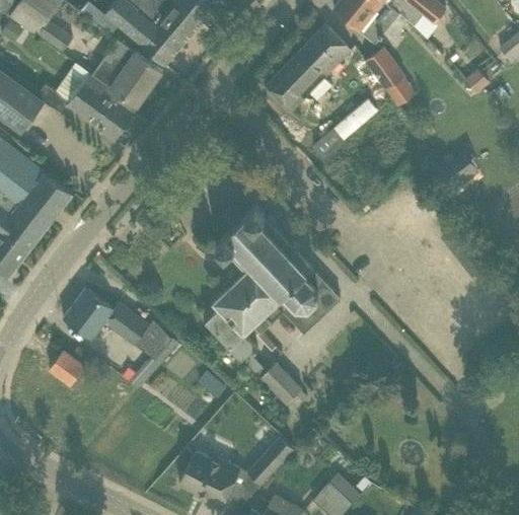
[(20,0),(9,17),(62,53),(73,38),(48,20),(61,0),(60,0),(20,0)]
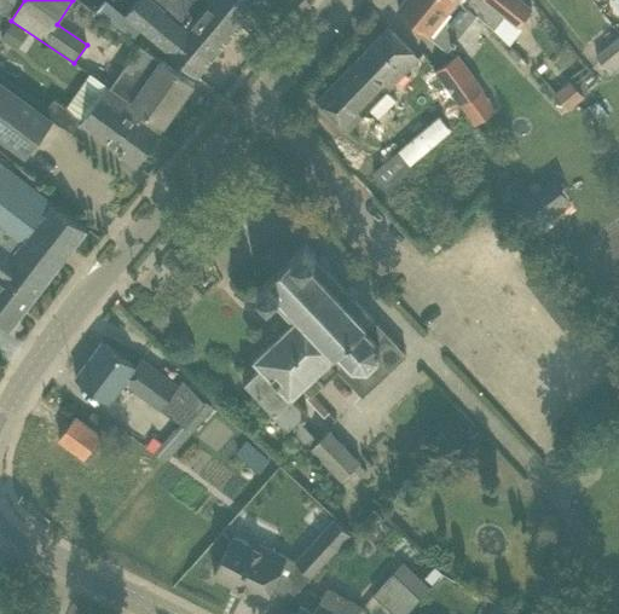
[(241,30),(206,1),(191,18),(169,0),(163,0),(158,6),(151,0),(138,0),(123,17),(197,81),(241,30)]
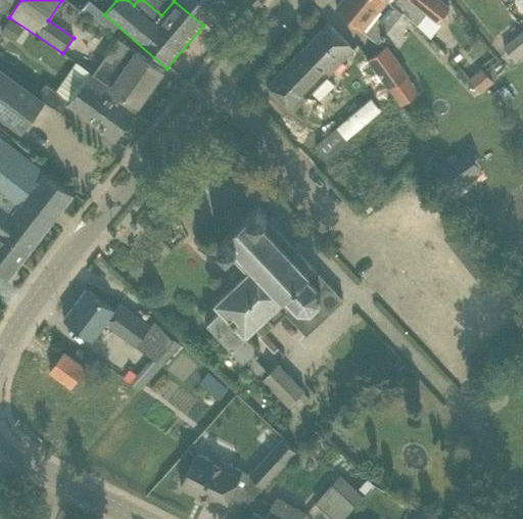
[(175,0),(174,1),(203,26),(225,0),(175,0)]
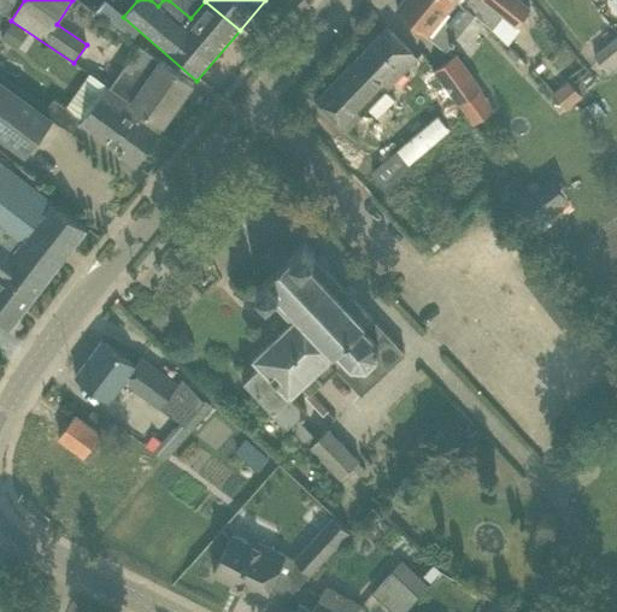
[(423,37),(445,56),(451,48),(452,48),(456,43),(454,43),(465,29),(462,27),(471,16),(492,34),(503,21),(515,30),(529,13),(513,0),(405,0),(397,12),(425,35),(423,37)]
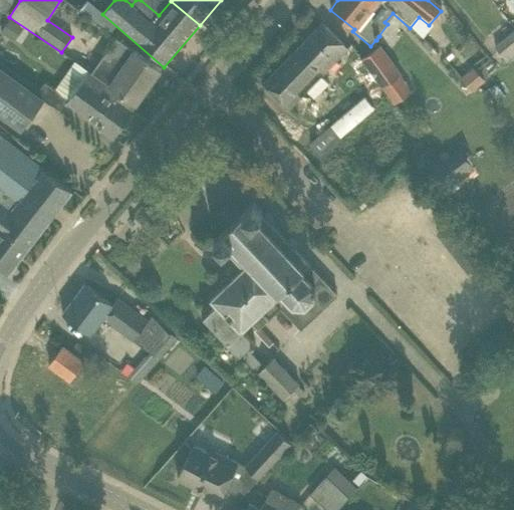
[(0,34),(14,43),(23,29),(10,20),(0,34)]
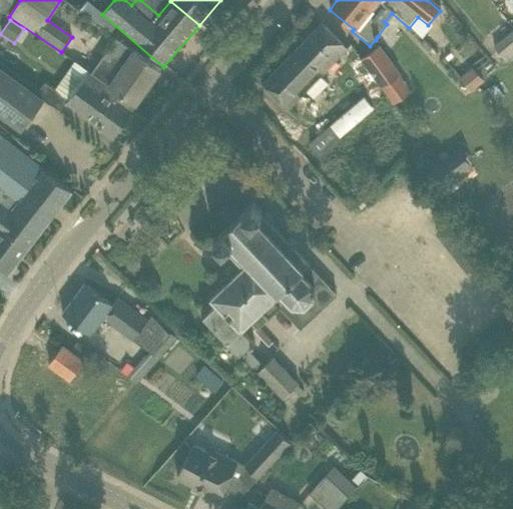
[(322,26),(263,86),(289,111),(348,51),(322,26)]
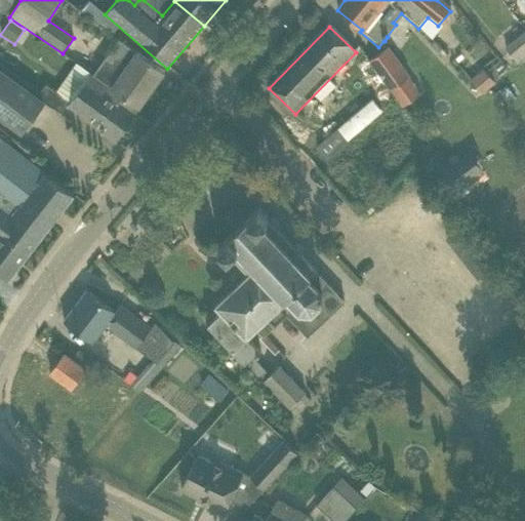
[(524,34),(507,46),(519,64),(524,58),(524,34)]
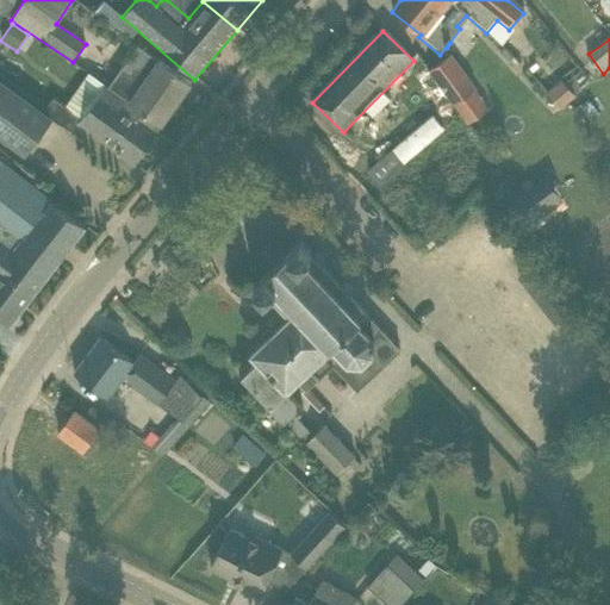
[(138,49),(109,89),(109,91),(162,128),(191,86),(138,49)]
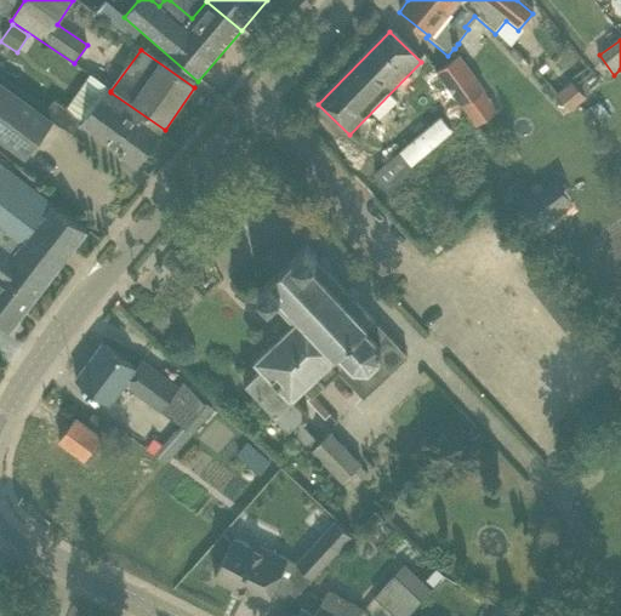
[(436,73),(461,108),(485,91),(460,56),(436,73)]
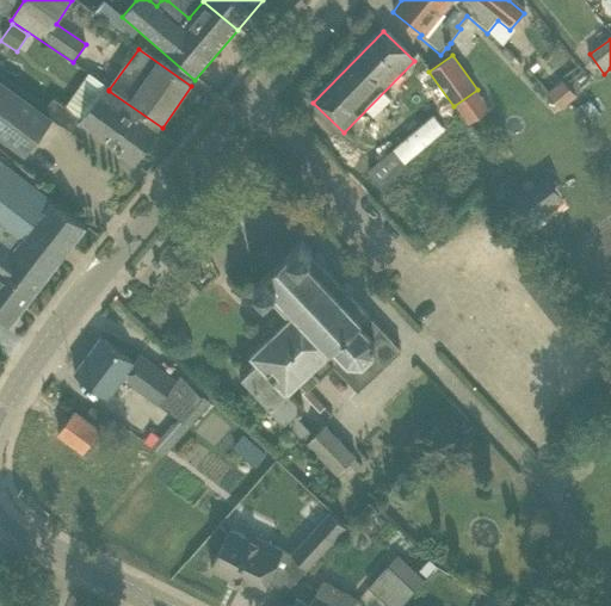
[(574,63),(563,82),(559,80),(548,99),(572,112),(582,92),(568,85),(579,66),(574,63)]
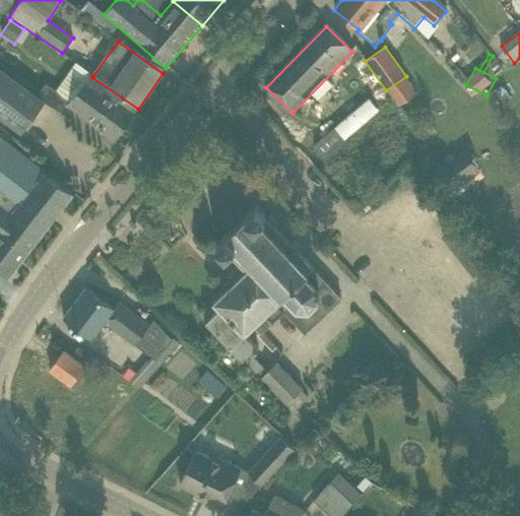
[(45,102),(38,97),(0,69),(0,118),(21,133),(44,103),(45,102)]
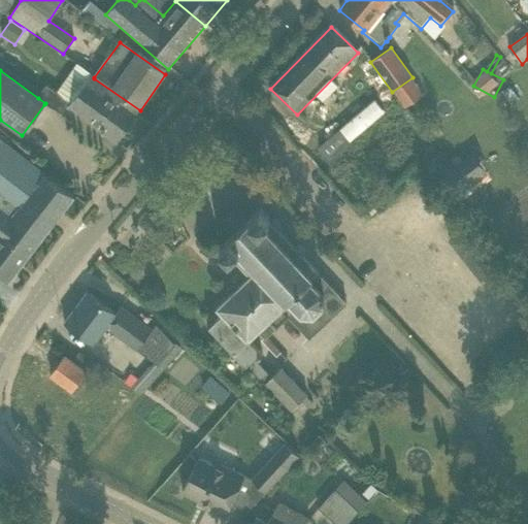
[(94,78),(94,77),(92,75),(68,109),(117,142),(116,143),(117,143),(140,110),(94,78)]
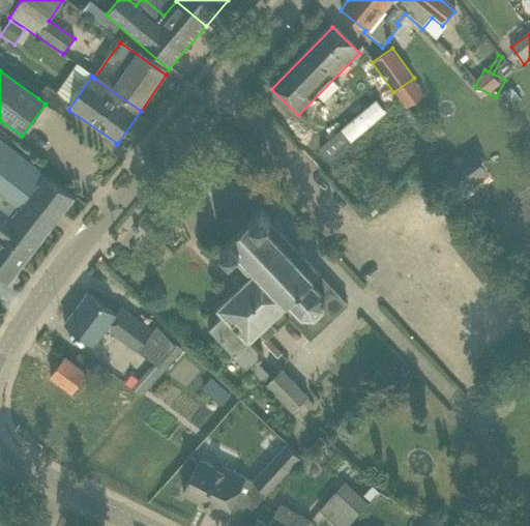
[(45,88),(38,98),(46,104),(45,105),(57,113),(64,101),(45,88)]
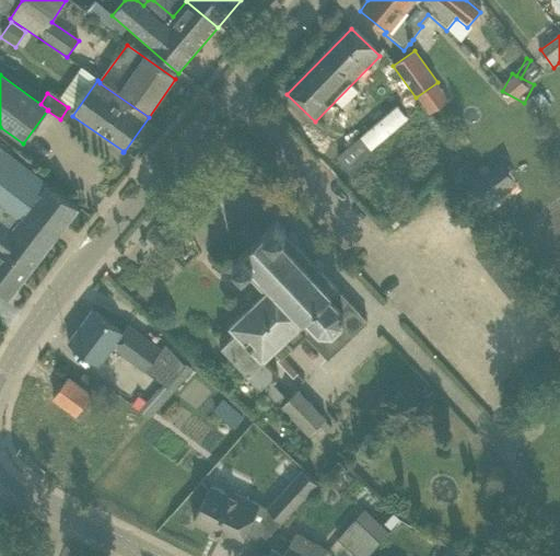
[(358,124),(378,152),(394,141),(399,148),(408,142),(397,126),(391,131),(376,112),(358,124)]
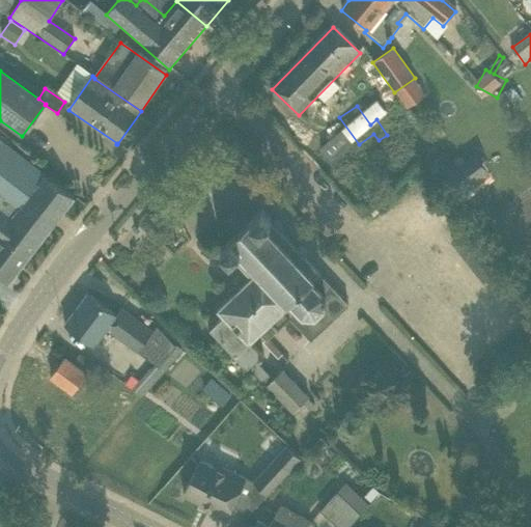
[(439,126),(426,135),(432,142),(445,134),(439,126)]
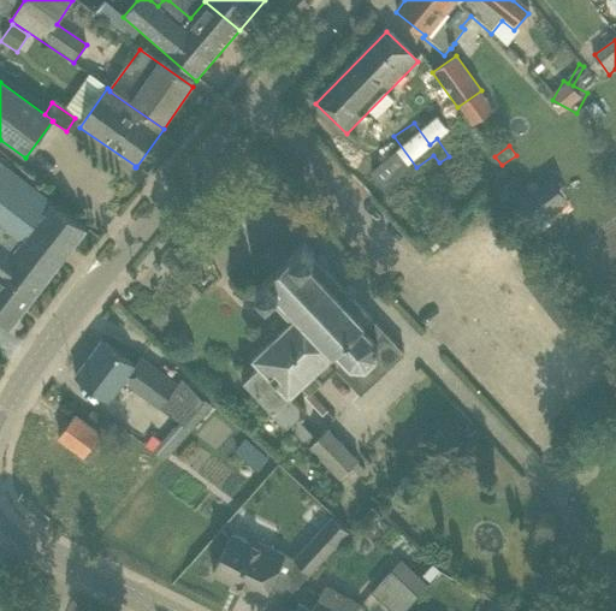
[(0,166),(0,325),(10,333),(87,233),(0,166)]
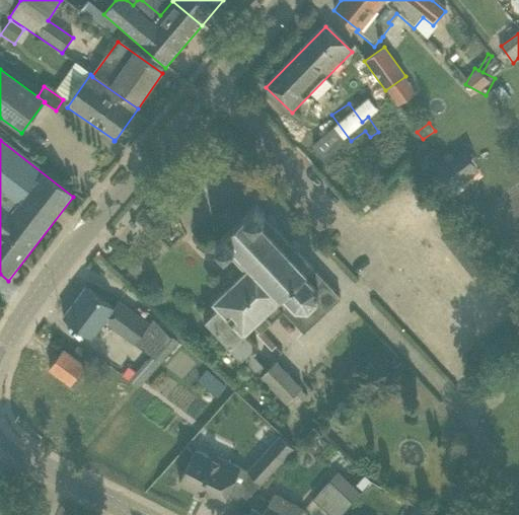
[(477,170),(471,162),(464,153),(435,173),(442,184),(448,192),(477,170)]
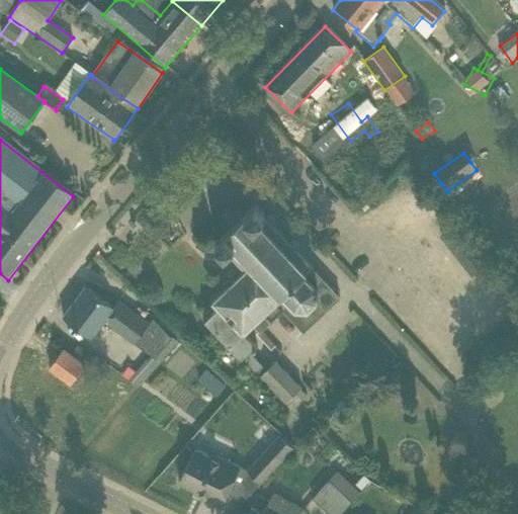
[(227,252),(246,272),(282,312),(304,334),(340,300),(311,269),(312,269),(296,253),(300,249),(293,242),(289,246),(272,228),(276,225),(269,217),(265,221),(263,218),(265,216),(255,205),(245,216),(245,217),(243,219),(233,207),(218,221),(229,232),(227,234),(226,234),(214,243),(225,253),(227,252)]
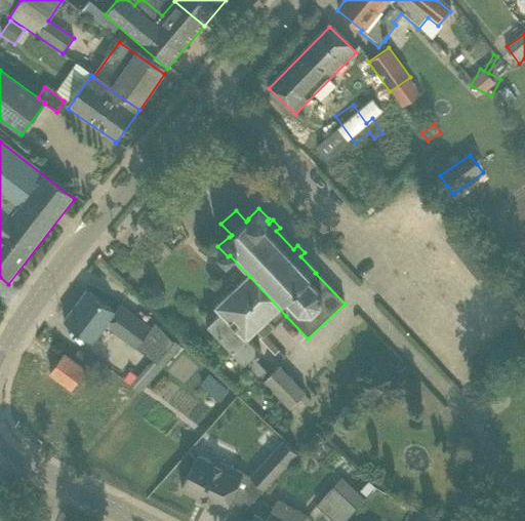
[(286,316),(249,276),(215,308),(221,315),(209,327),(243,364),(245,362),(289,409),(306,394),(279,366),(269,375),(251,357),(258,351),(247,338),(256,329),(264,336),(286,316)]
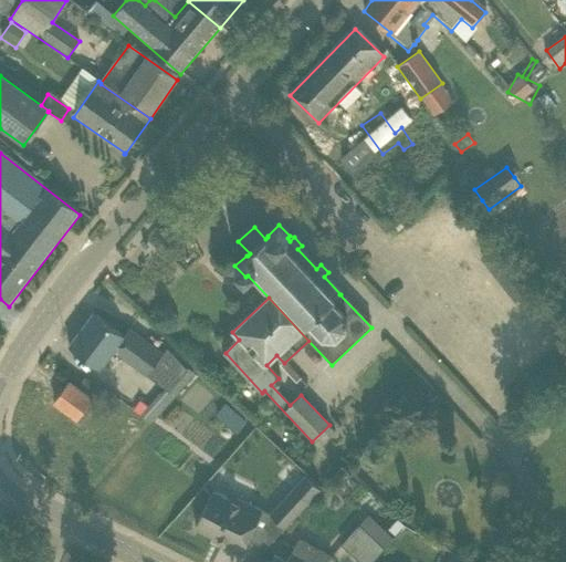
[(128,333),(124,339),(93,315),(69,349),(100,372),(114,352),(145,375),(159,356),(128,333)]
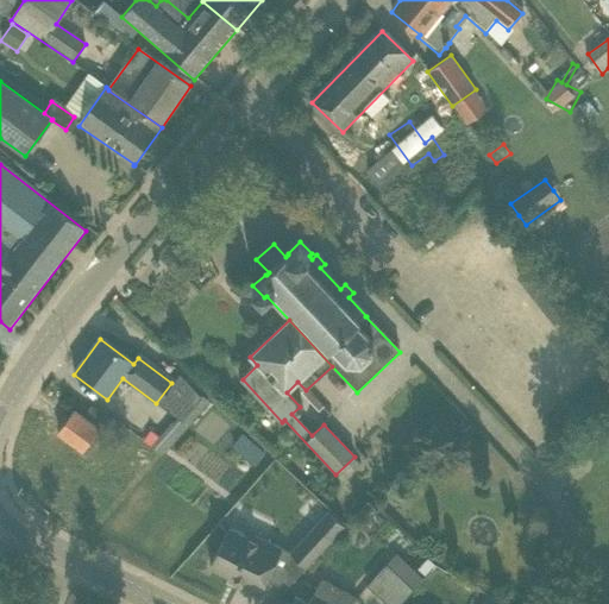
[(93,440),(108,452),(120,435),(80,406),(64,426),(58,422),(37,452),(82,486),(95,467),(81,457),(93,440)]
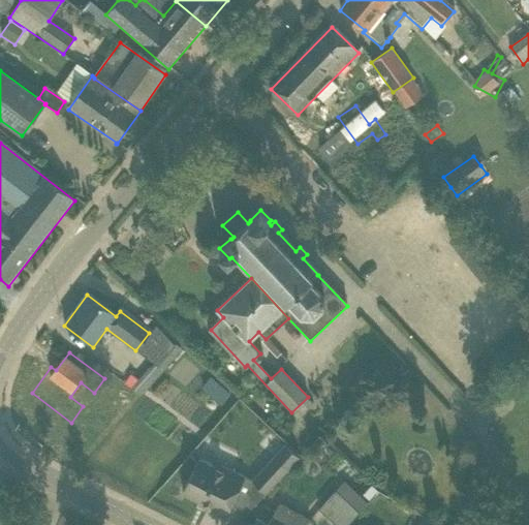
[(251,483),(266,496),(301,459),(285,444),(251,483)]
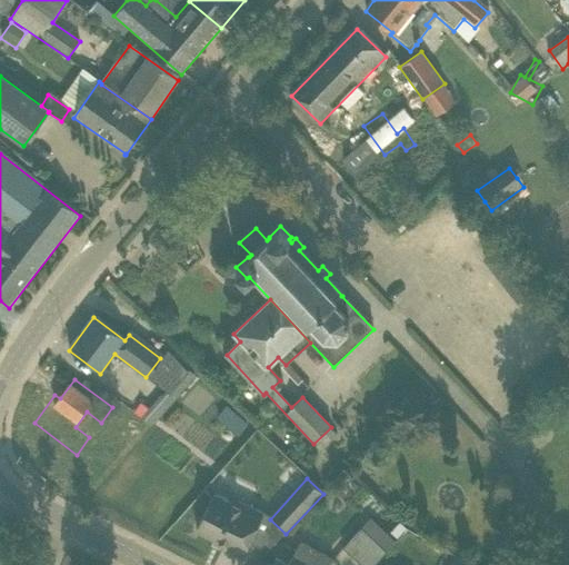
[(222,549),(241,559),(265,514),(233,498),(231,503),(215,495),(197,533),(223,546),(222,549)]
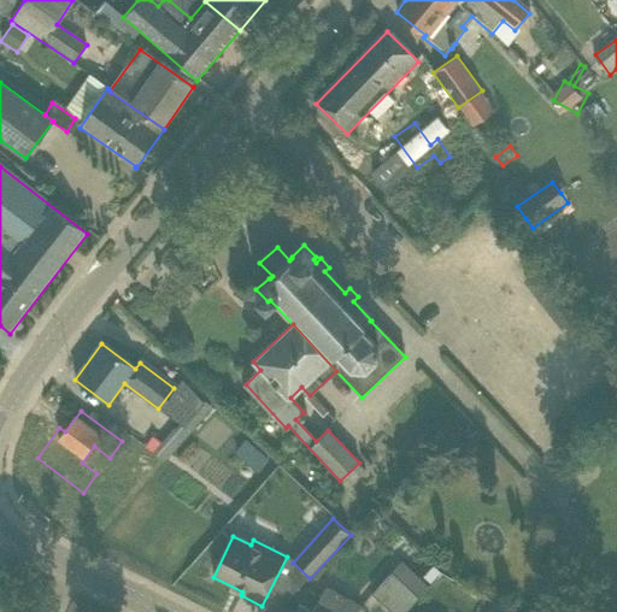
[(371,596),(388,611),(409,611),(421,600),(392,574),(371,596)]
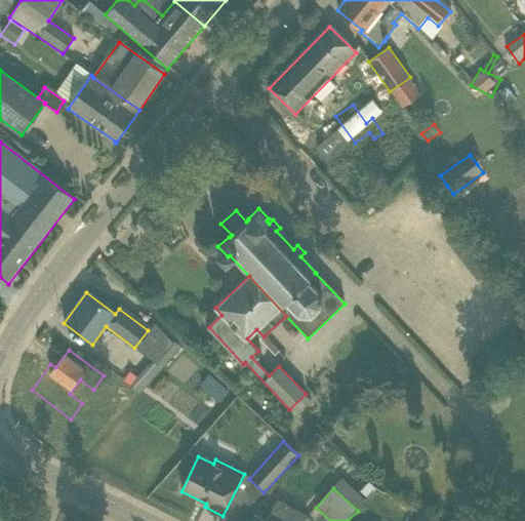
[(308,520),(310,518),(278,499),(266,520),(256,520),(252,518),(251,520),(308,520)]
